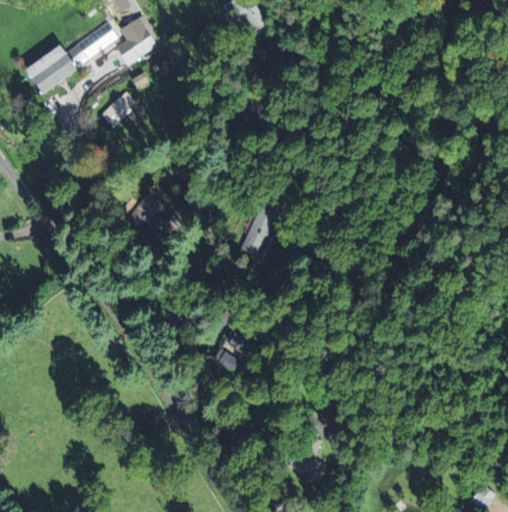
[(115,0),(121,11),(132,6),(128,0),(115,0)]
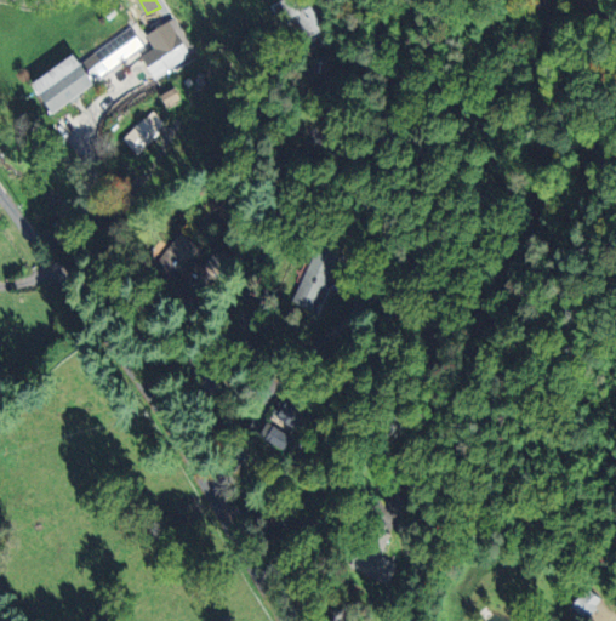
[(326,47),(335,44),(317,1),(302,9),(298,0),(287,0),(304,40),(321,34),(326,47)]
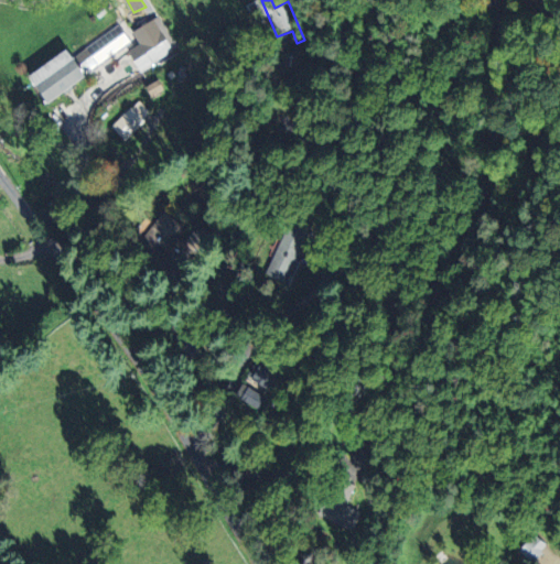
[(174,51),(155,18),(133,31),(141,44),(128,51),(139,71),(174,51)]
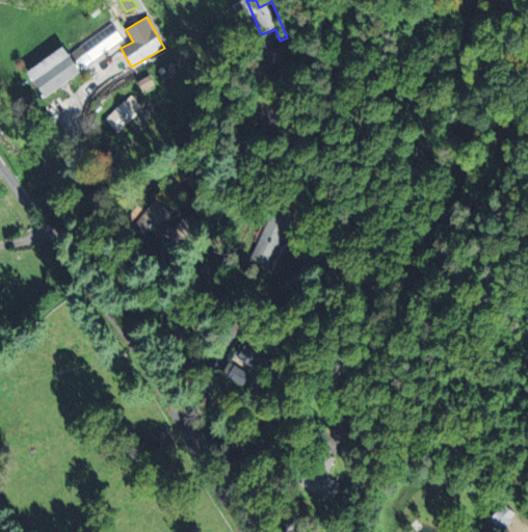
[(61,46),(25,71),(43,97),(126,41),(114,23),(68,55),(61,46)]
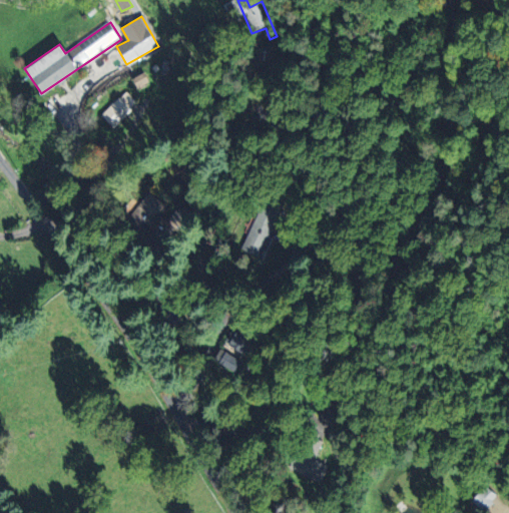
[(138,88),(149,81),(144,72),(133,79),(138,88)]
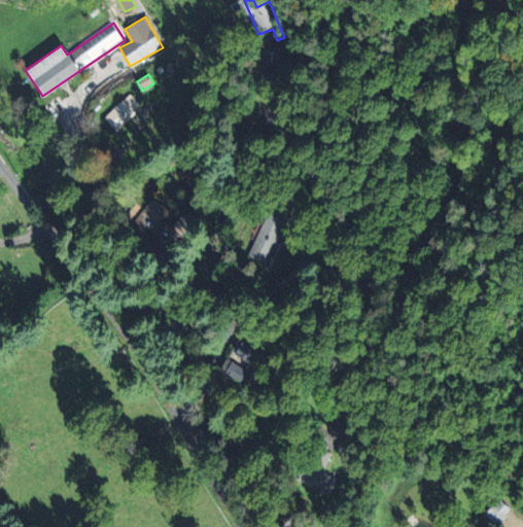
[(143,106),(131,93),(104,118),(116,131),(143,106)]
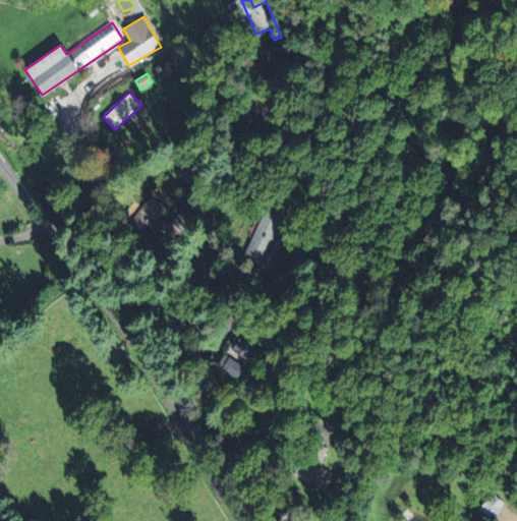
[(172,210),(155,195),(128,229),(146,243),(172,210)]
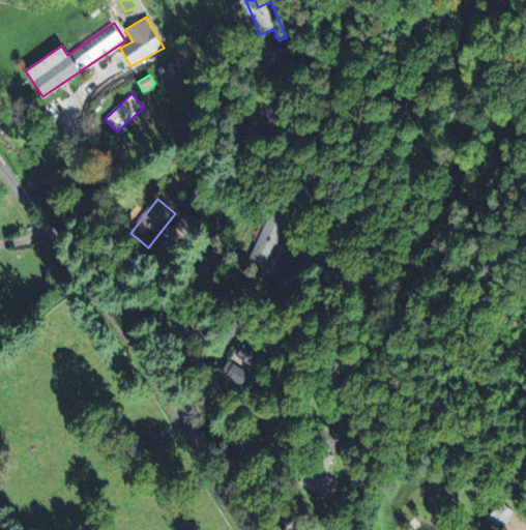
[(252,259),(273,268),(283,245),(280,244),(293,211),(275,203),(252,259)]
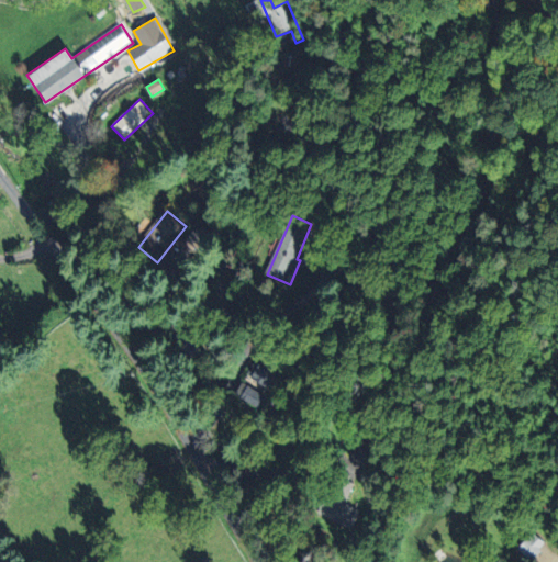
[(205,253),(220,236),(205,223),(190,238),(205,253)]
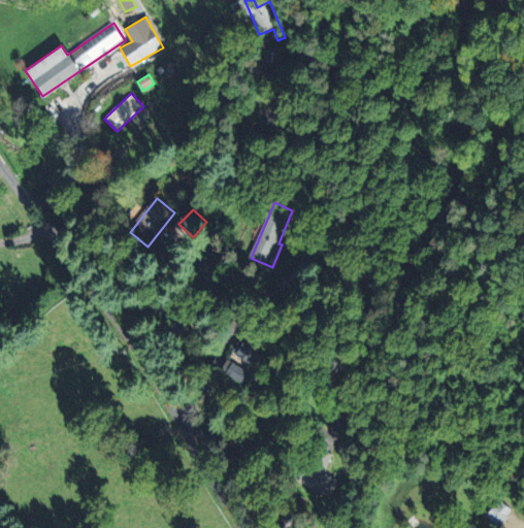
[(257,364),(266,347),(247,335),(236,352),(257,364)]
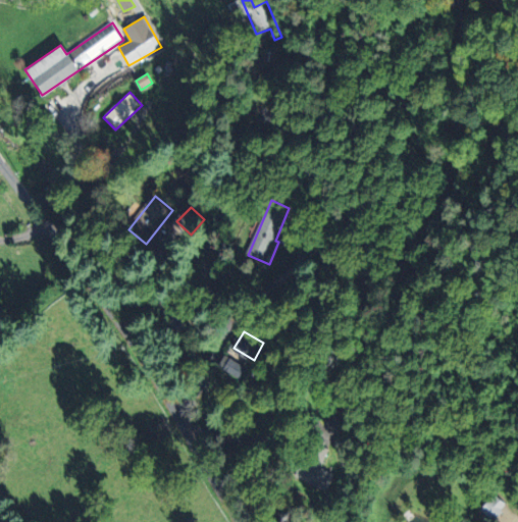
[(328,422),(345,431),(353,417),(337,408),(328,422)]
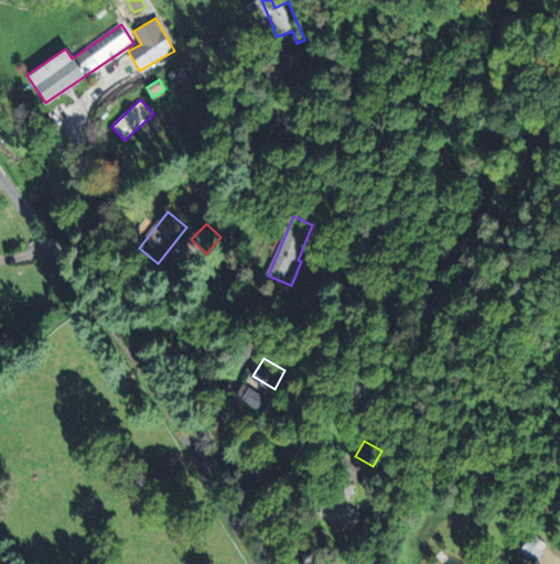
[(357,532),(366,512),(351,506),(358,487),(337,477),(320,516),(357,532)]
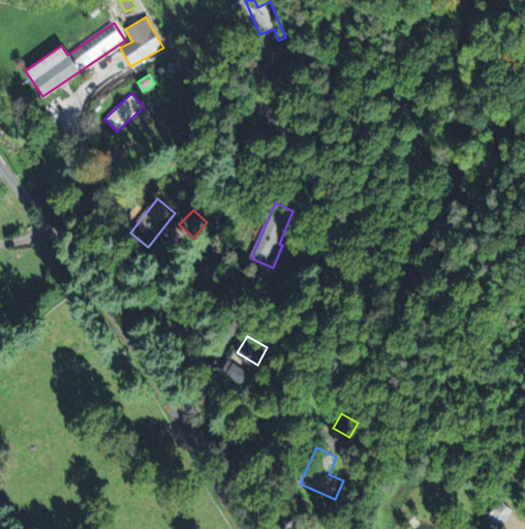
[(515,518),(505,502),(489,511),(497,528),(515,518)]
